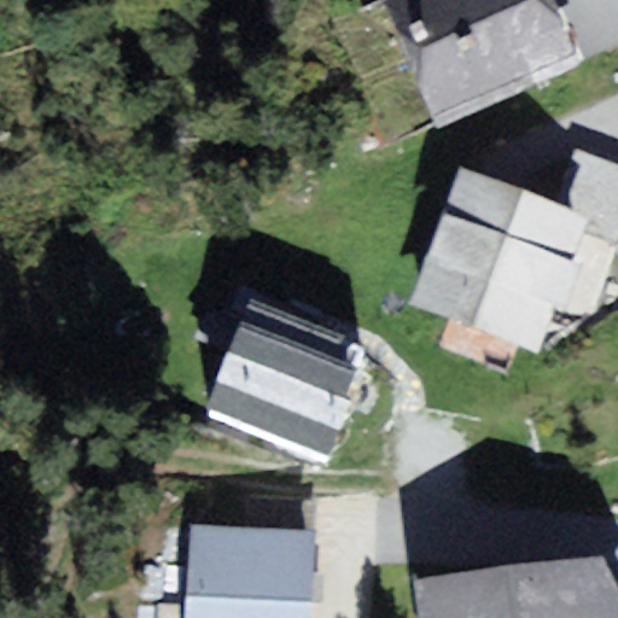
[(557,0),(437,0),(397,18),(449,133),(588,70),(557,0)]
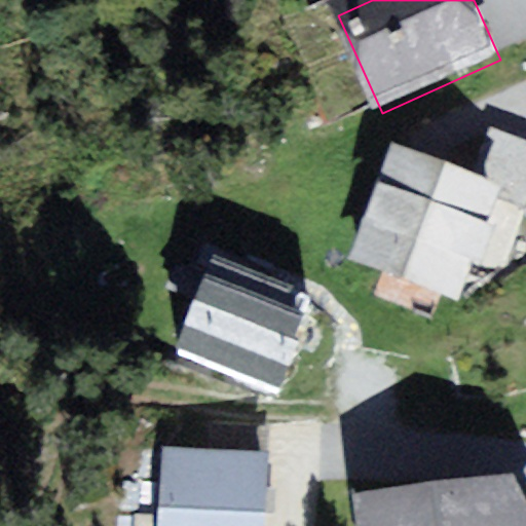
[(392,144),(349,258),(458,299),(473,262),(484,266),(499,226),(488,222),(502,186),(392,144)]
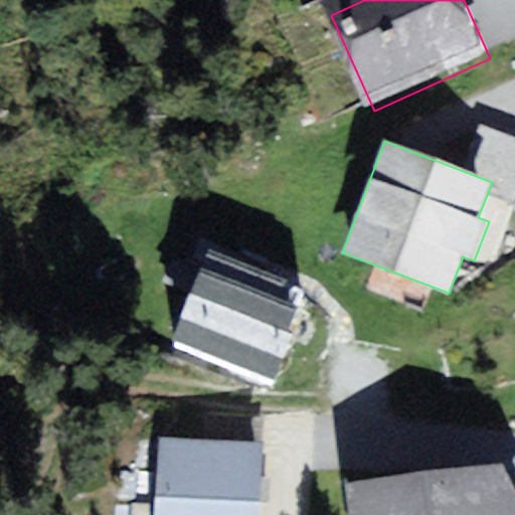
[(305,287),(209,249),(168,347),(270,385),(294,335),(288,334),(305,287)]
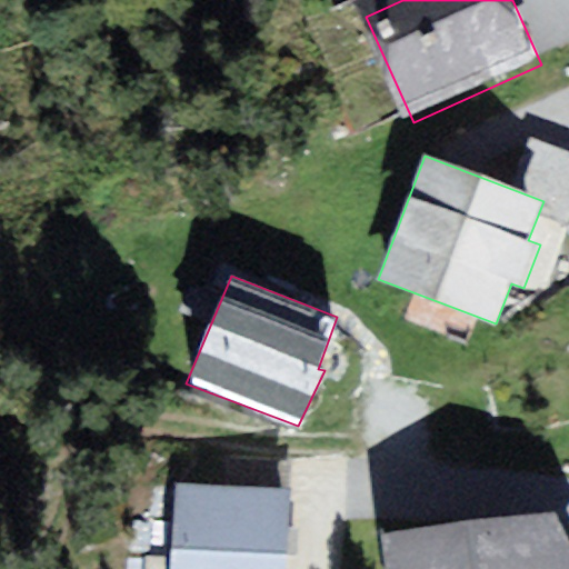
[(288,568),(291,489),(176,485),(172,568),(288,568)]
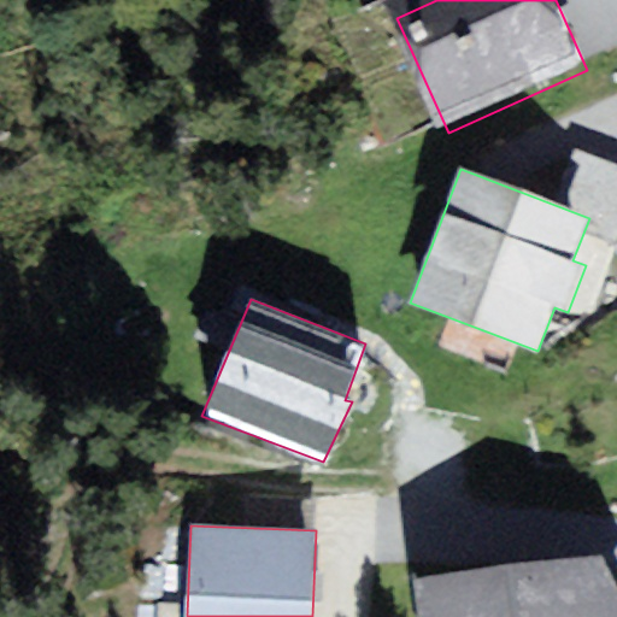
[(422,616),(616,616),(616,586),(603,557),(417,582),(422,616)]
